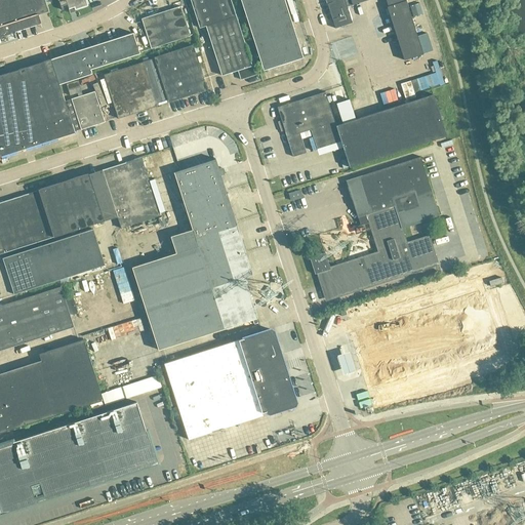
[(47,10),(44,0),(0,0),(0,39),(1,39),(2,37),(11,34),(10,32),(40,23),(37,14),(47,10)]
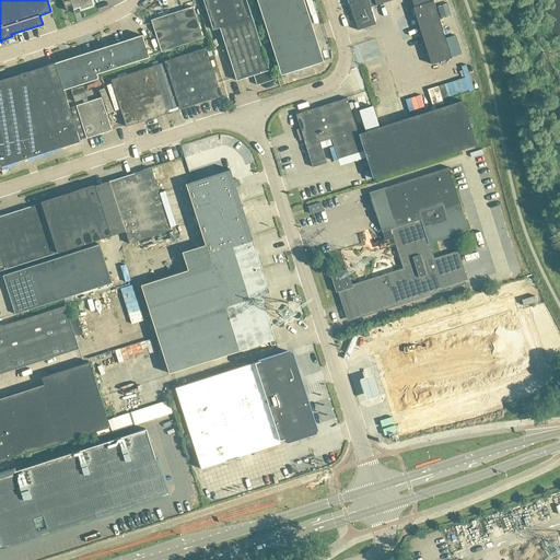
[(80,10),(94,6),(92,0),(61,0),(62,1),(66,10),(67,11),(73,9),(74,11),(80,10)]
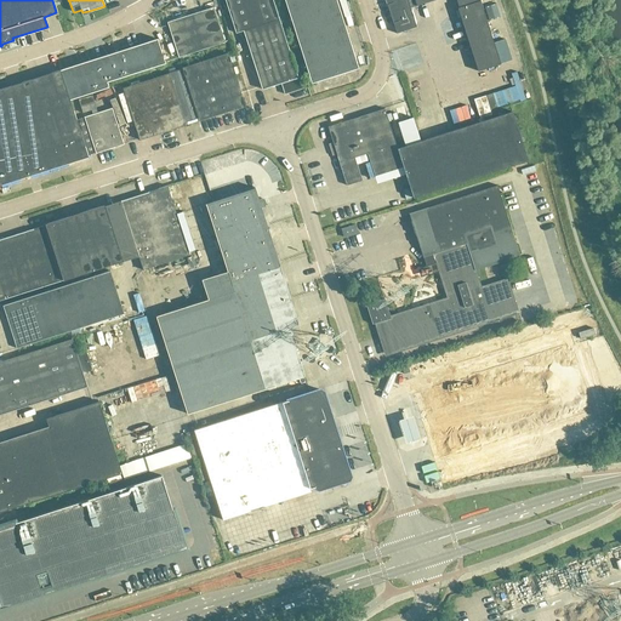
[(279,18),(273,0),(224,0),(235,33),(237,33),(243,29),(279,18)]
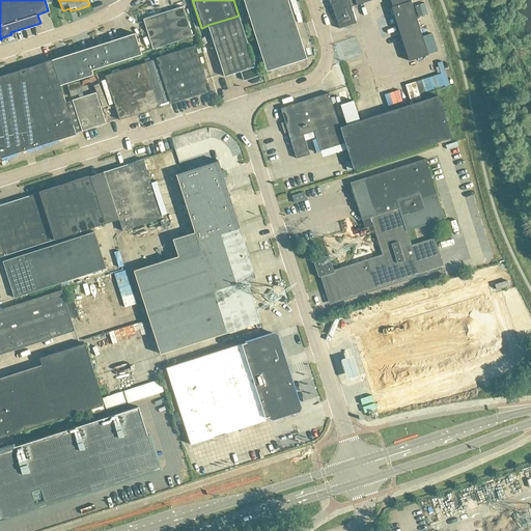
[(287,0),(243,0),(267,71),(306,58),(288,4),(287,0)]
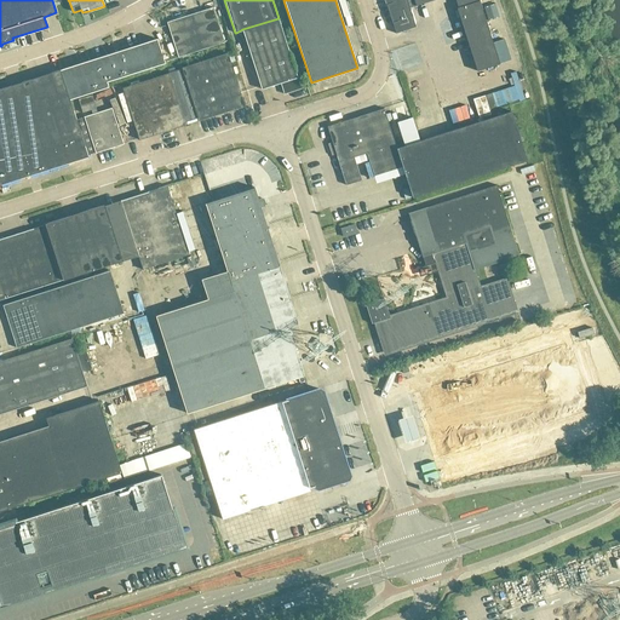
[(500,64),(478,0),(384,0),(395,34),(415,27),(409,9),(434,0),(455,0),(458,7),(457,7),(477,72),(500,64)]
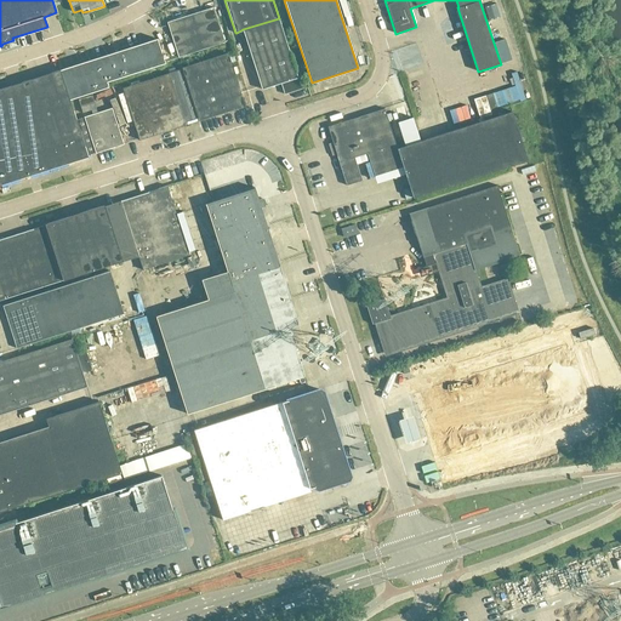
[(224,43),(214,7),(167,22),(178,57),(224,43)]
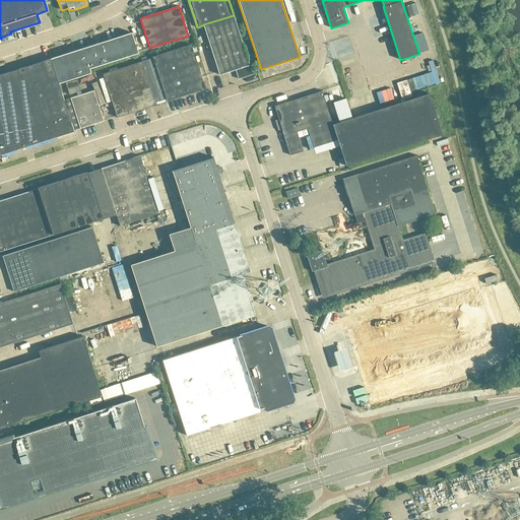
[(248,61),(234,15),(203,24),(219,74),(236,69),(239,78),(256,73),(252,60),(248,61)]
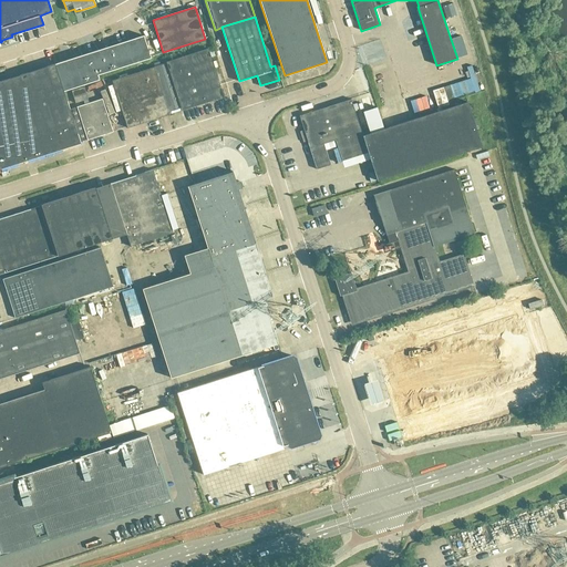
[(107,44),(109,47),(70,59),(62,61),(71,89),(100,80),(98,74),(151,58),(144,35),(117,44),(116,42),(115,41),(107,43),(107,44)]
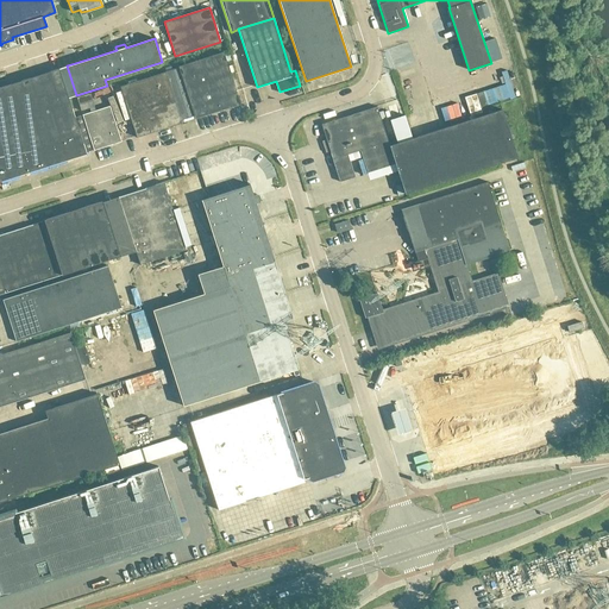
[(180,68),(173,70),(189,120),(208,114),(239,104),(223,52),(179,67),(180,68)]
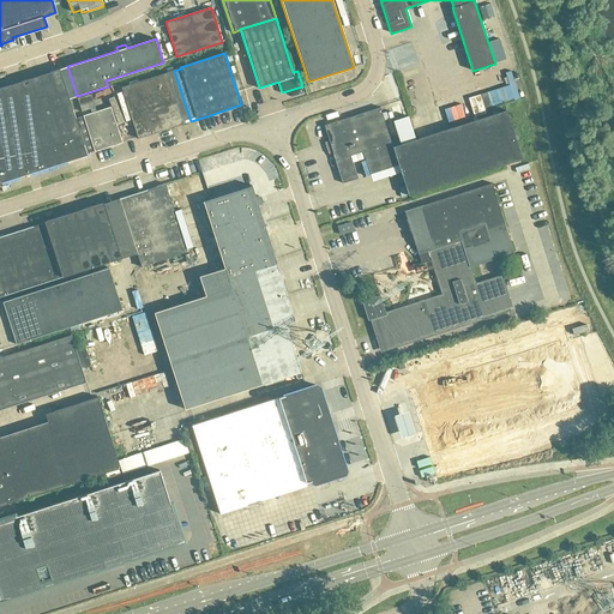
[(76,119),(70,98),(77,96),(67,66),(59,68),(50,72),(0,88),(0,181),(0,182),(88,155),(86,154),(76,119)]
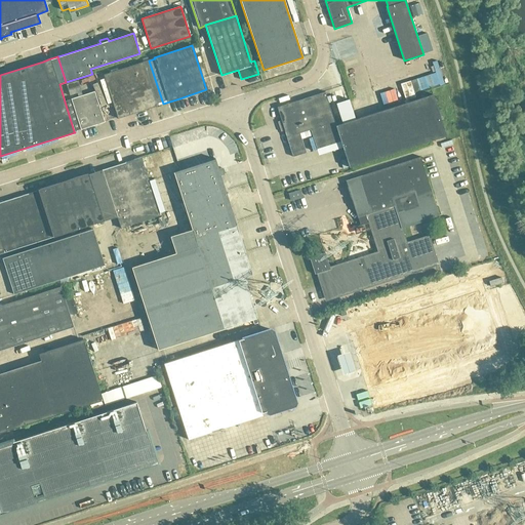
[(157,106),(163,104),(149,61),(104,75),(118,118),(157,106)]
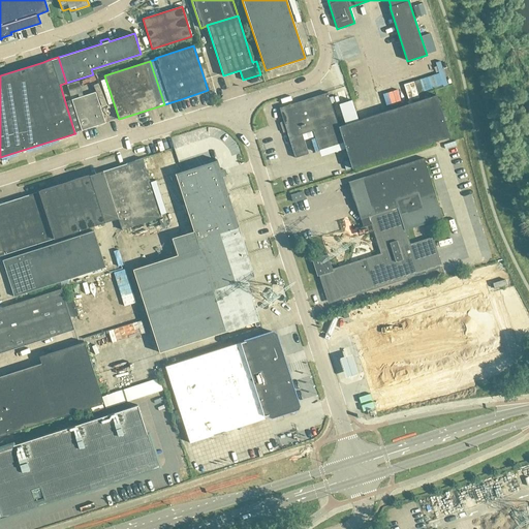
[(71,100),(65,102),(74,132),(81,130),(104,122),(95,92),(84,95),(79,82),(67,85),(70,96),(79,94),(80,97),(71,99),(71,100)]
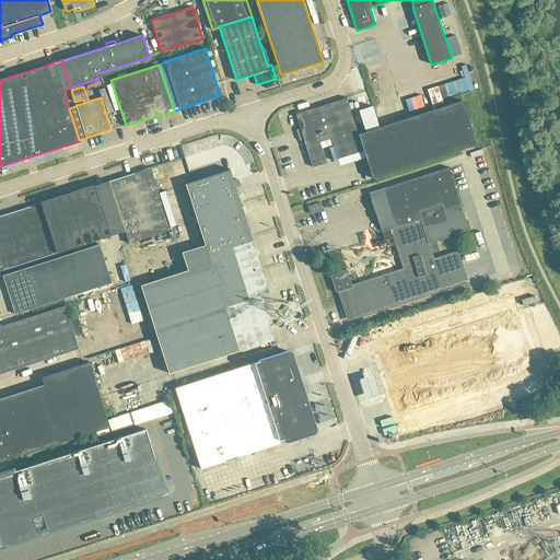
[(347,97),(295,114),(300,128),(296,129),(300,140),(304,139),(313,167),(326,163),(322,148),(333,144),(338,159),(363,151),(372,177),(476,143),(462,100),(358,132),(347,97)]
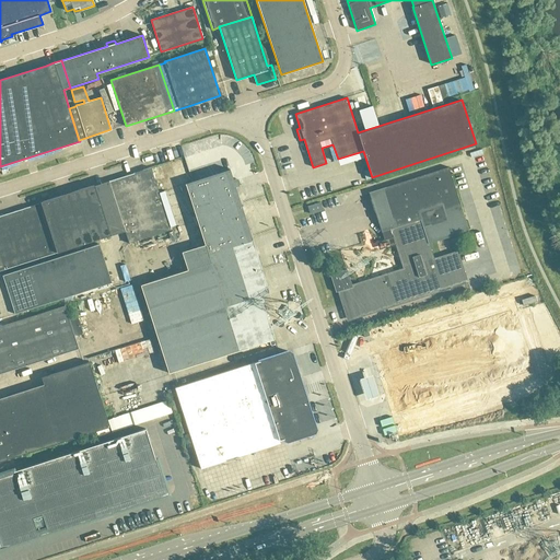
[(206,116),(219,112),(216,102),(203,106),(206,116)]
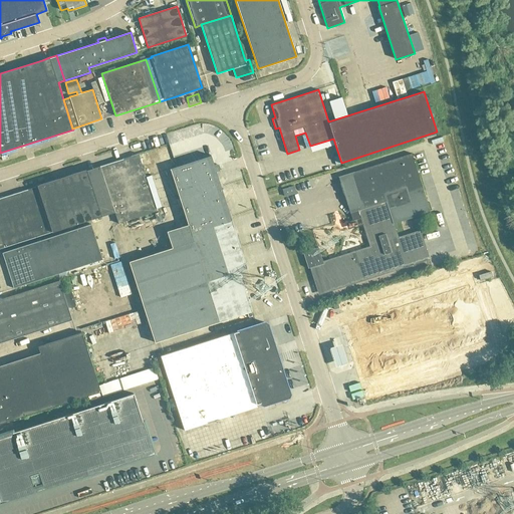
[(320,291),(428,257),(429,260),(430,259),(421,230),(420,230),(398,237),(393,223),(430,212),(412,153),(411,154),(339,177),(339,176),(338,176),(350,213),(351,213),(350,212),(358,210),(370,246),(322,261),(318,247),(302,252),(308,268),(312,267),(320,291)]
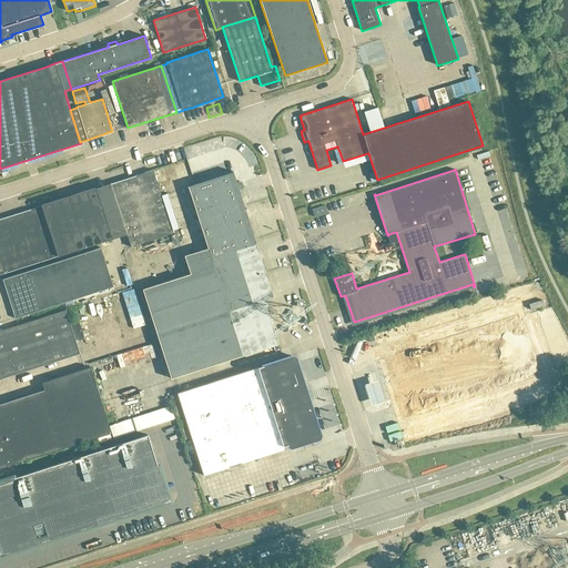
[(173,233),(152,170),(110,184),(130,247),(173,233)]
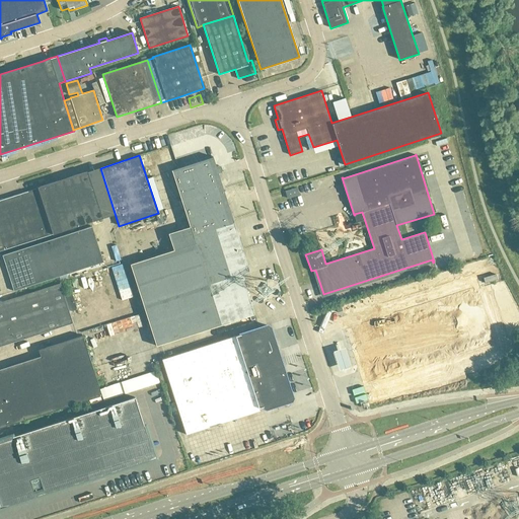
[(216,166),(213,157),(171,170),(190,227),(168,233),(173,249),(130,264),(143,304),(241,274),(249,272),(218,172),(220,172),(222,170),(220,166),(218,165),(216,166)]
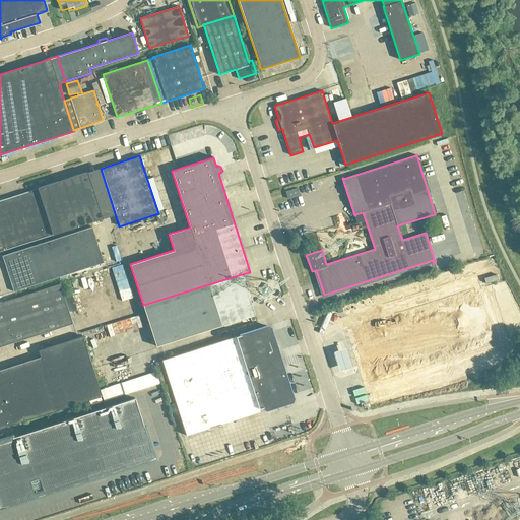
[(338,169),(344,167),(342,159),(336,161),(338,169)]
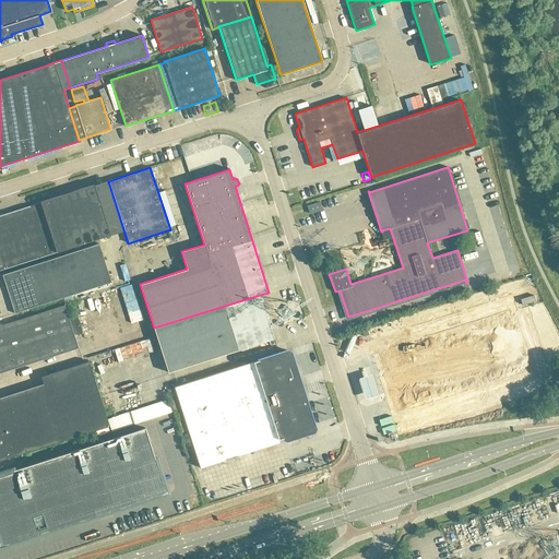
[(110,235),(95,186),(38,203),(55,253),(81,245),(110,235)]
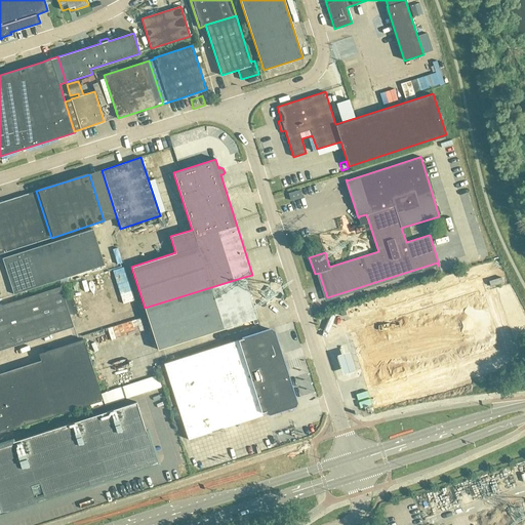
[(301,197),(299,190),(289,194),(289,195),(291,201),(301,197)]
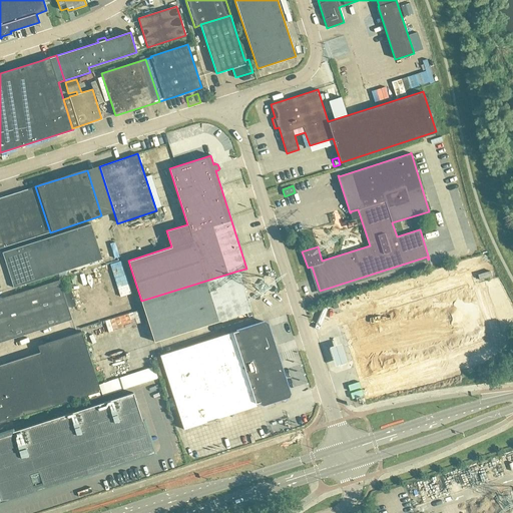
[(50,232),(35,186),(0,197),(0,231),(4,245),(4,247),(18,242),(50,232)]
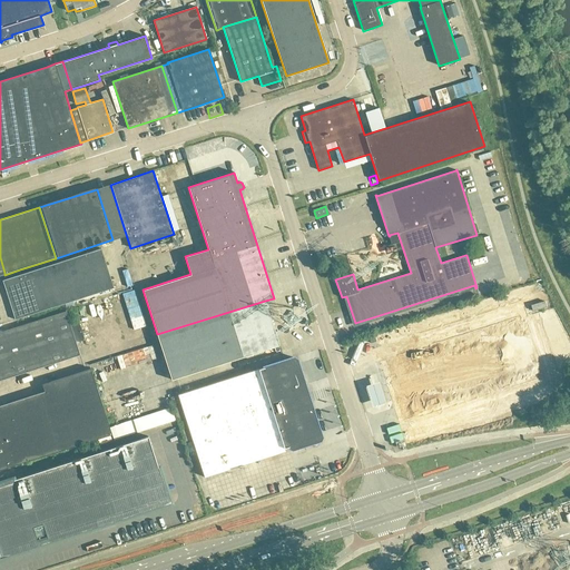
[(21,274),(0,281),(0,323),(15,318),(114,287),(100,248),(82,254),(82,249),(56,258),(20,269),(21,274)]
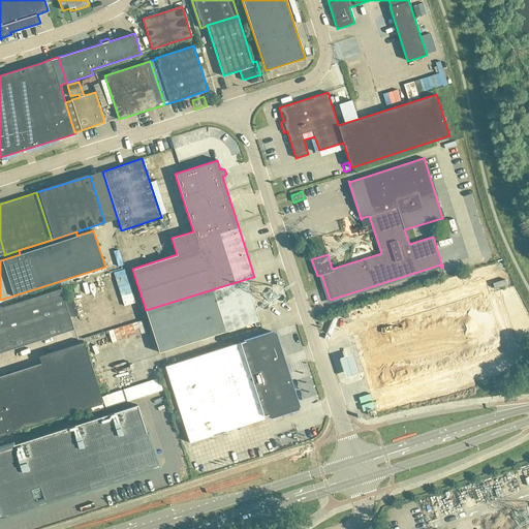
[(150,323),(112,336),(121,365),(259,320),(246,279),(146,311),(150,323)]
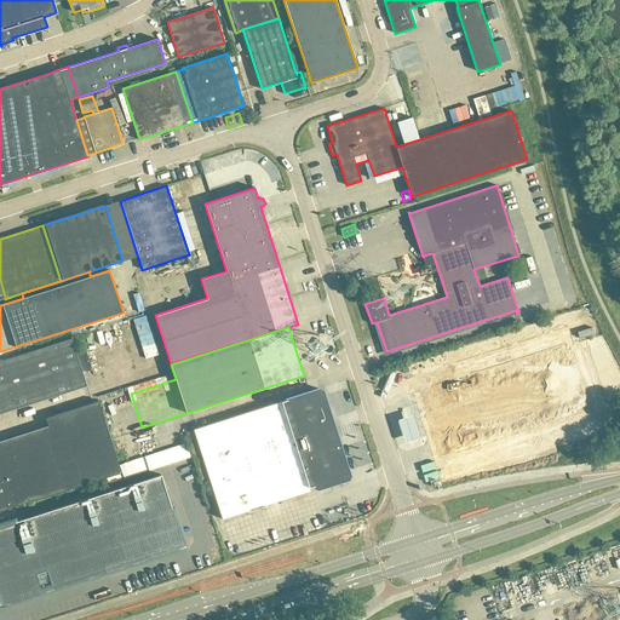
[(593,327),(578,332),(580,338),(595,333),(593,327)]
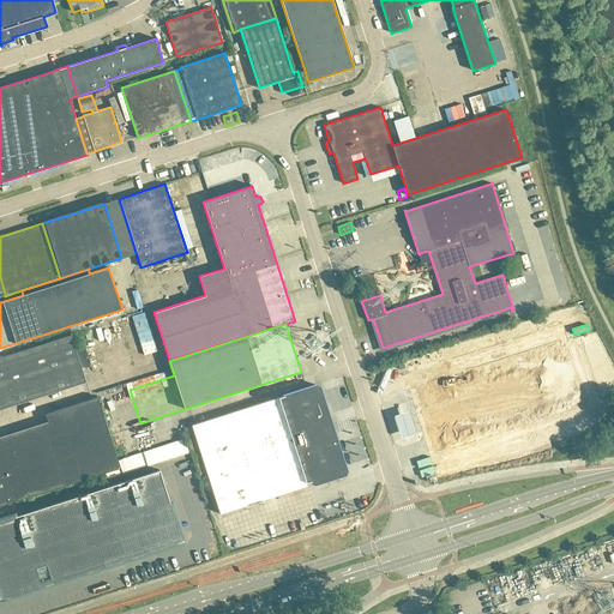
[(0,409),(86,383),(82,368),(90,365),(85,347),(76,350),(71,336),(0,357),(0,409)]
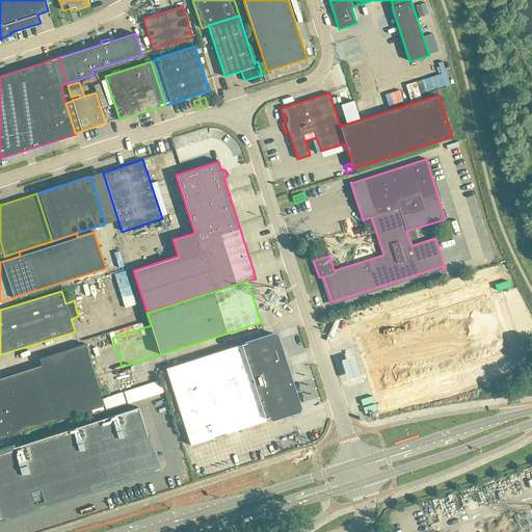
[(485,297),(357,338),(375,391),(502,350),(485,297)]
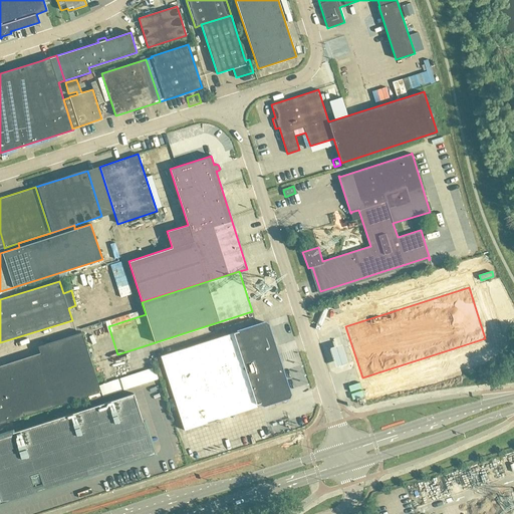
[(102,303),(93,306),(99,325),(108,322),(102,303)]
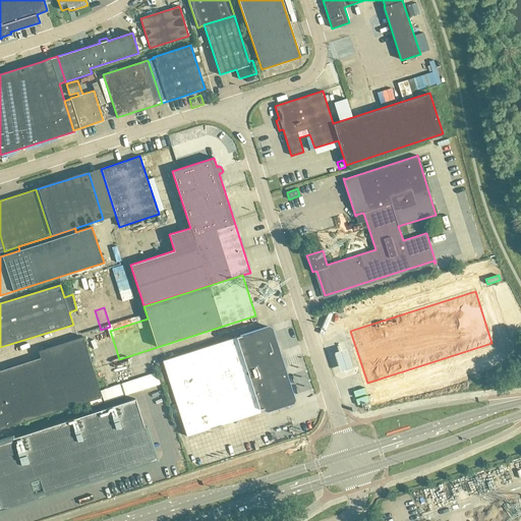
[(294,399),(271,329),(269,327),(265,328),(241,335),(241,336),(237,337),(236,337),(163,360),(187,436),(261,412),(259,409),(265,408),(265,409),(268,410),(272,409),(288,404),(288,403),(293,402),(294,399)]
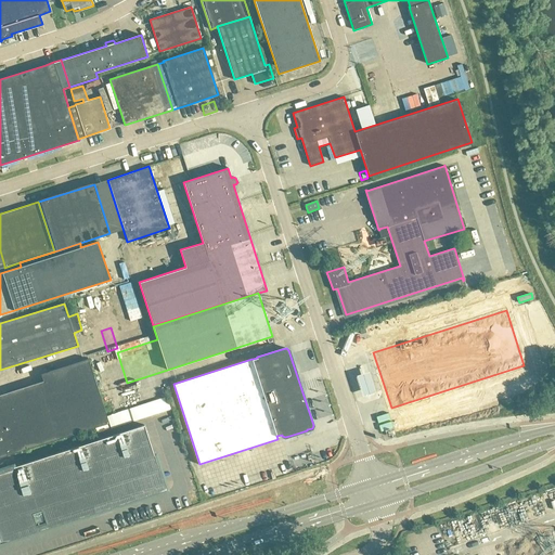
[(0,457),(108,423),(88,359),(41,374),(43,381),(0,395),(0,457)]
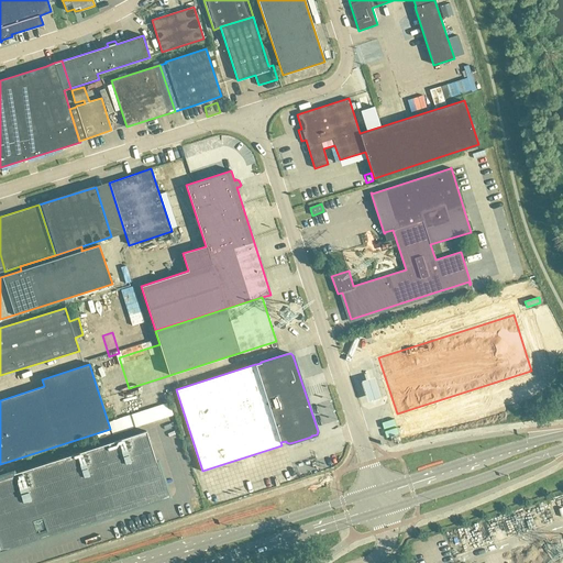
[(367,376),(361,377),(368,399),(375,397),(381,396),(373,375),(367,376)]
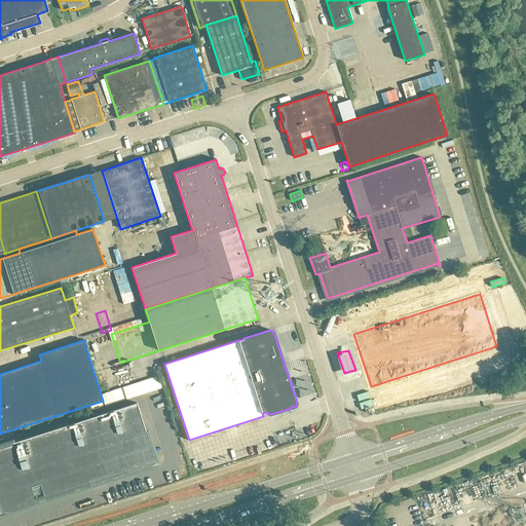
[(156,462),(153,454),(137,403),(0,446),(0,510),(1,513),(36,501),(33,493),(42,491),(44,498),(94,483),(92,478),(102,476),(103,480),(133,471),(132,465),(140,462),(142,467),(156,462)]
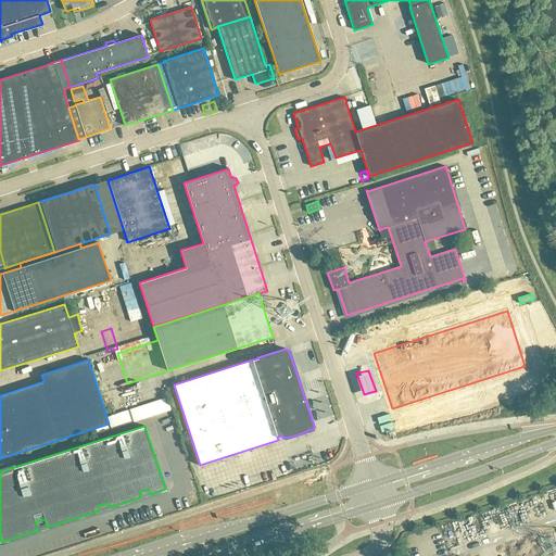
[(219,483),(222,491),(239,488),(238,480),(219,483)]
